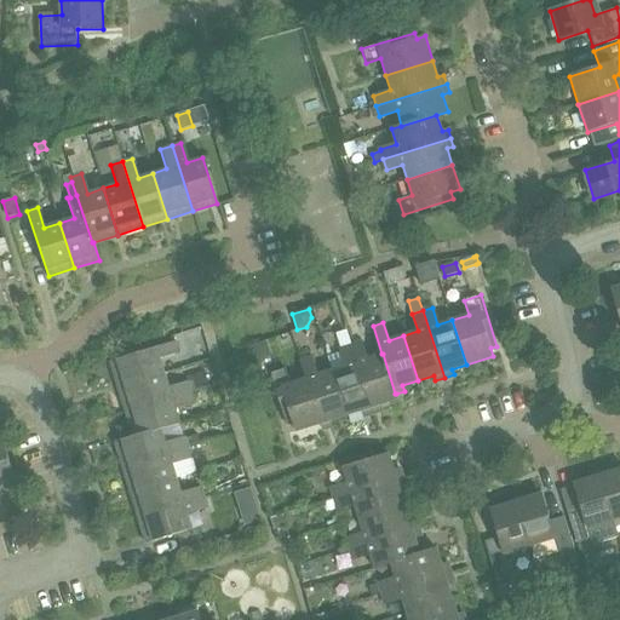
[(109,361),(118,386),(164,373),(159,360),(179,354),(174,340),(109,361)]
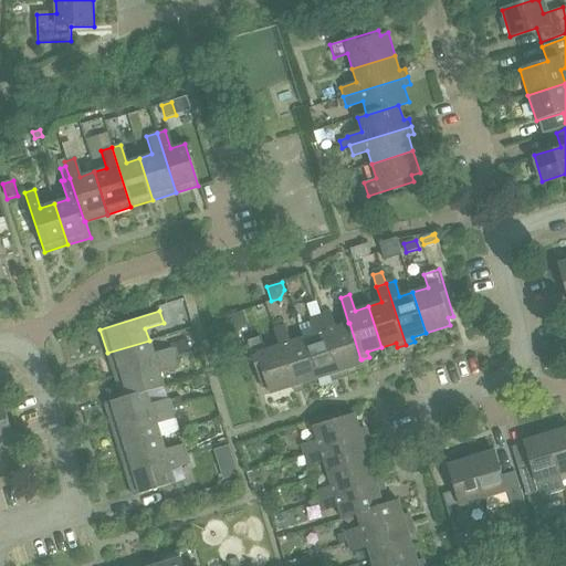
[(321,314),(341,377),(348,375),(347,369),(363,364),(362,359),(360,359),(349,323),(348,323),(335,327),(331,312),(321,314)]
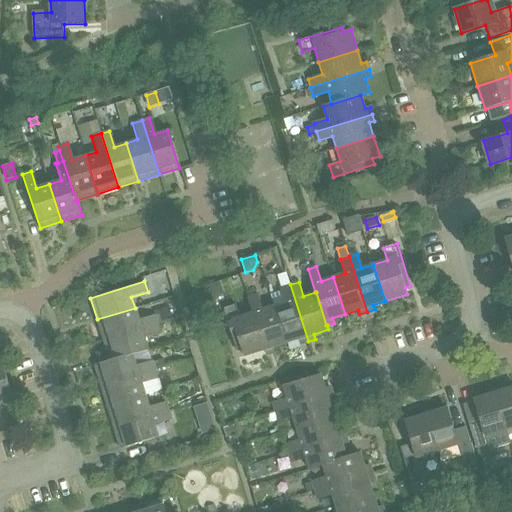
[(273,305),(285,343),(298,339),(300,344),(308,341),(290,284),(281,287),(285,301),(273,305)]
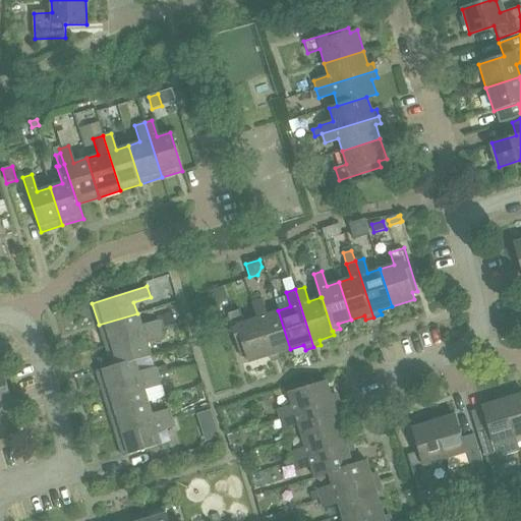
[(257,317),(269,356),(271,361),(280,358),(278,353),(290,349),(278,310),(267,314),(263,300),(252,303),(257,317)]
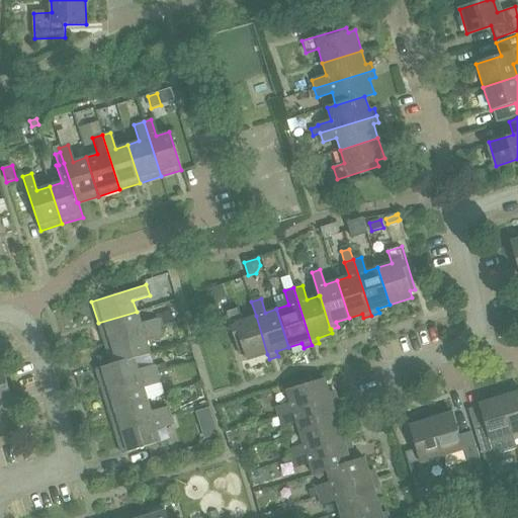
[(244,353),(247,360),(267,354),(256,316),(242,321),(238,308),(228,311),(241,354),(244,353)]
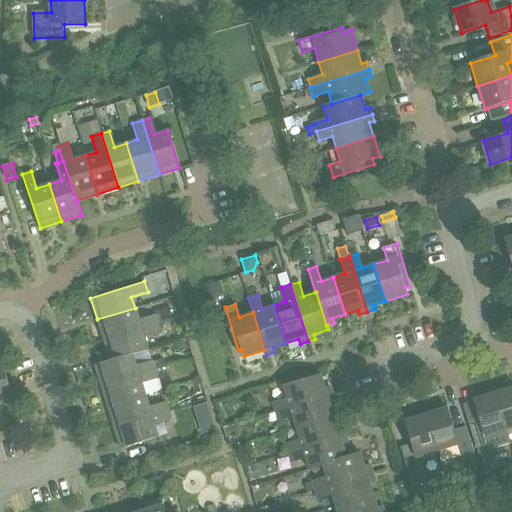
[(104,340),(160,322),(157,314),(138,320),(135,308),(97,319),(104,340)]
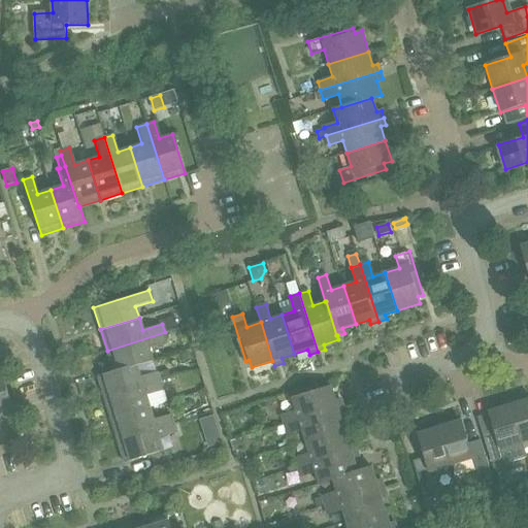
[(165,332),(107,351),(113,371),(113,372),(137,365),(137,366),(153,361),(149,349),(168,342),(165,333),(165,332)]
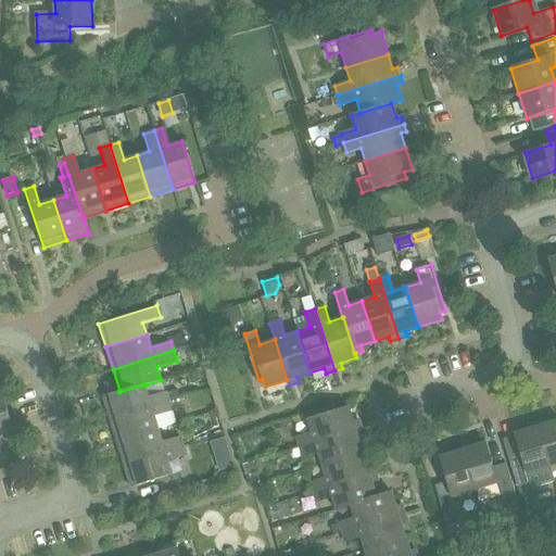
[(102,396),(110,419),(168,401),(165,391),(148,395),(144,386),(144,384),(119,392),(119,391),(102,396)]
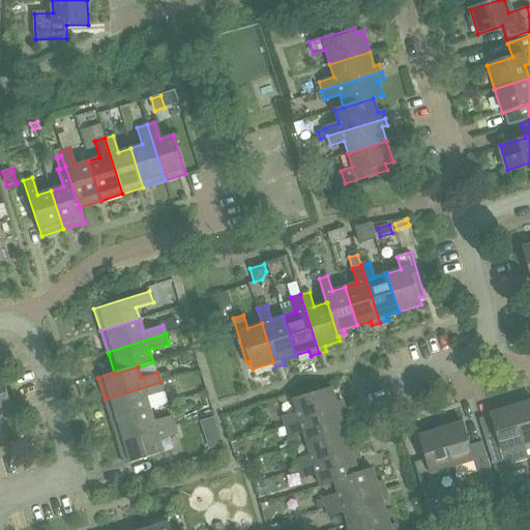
[(0,413),(11,410),(0,375),(0,413)]
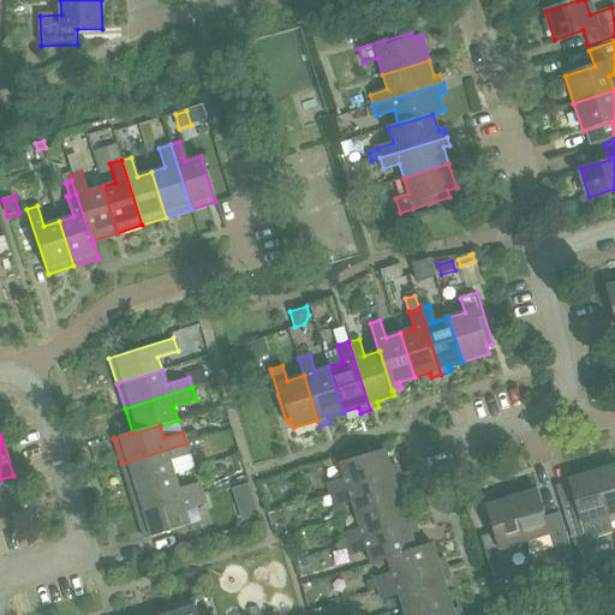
[(121,464),(129,489),(174,473),(171,459),(189,453),(186,443),(121,464)]
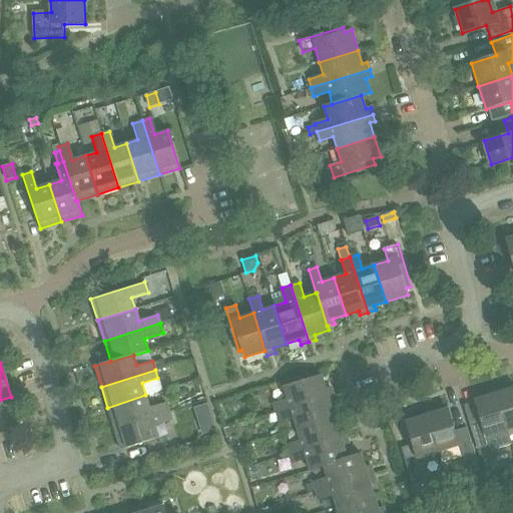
[(277,413),(333,396),(331,389),(326,390),(322,376),(285,388),(289,401),(275,405),(277,413)]
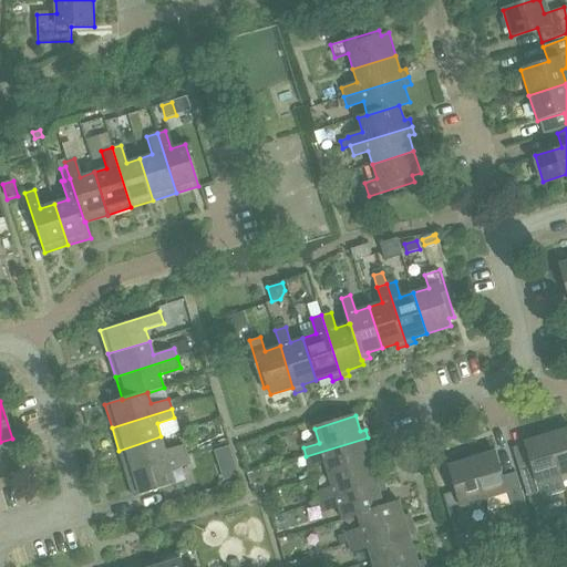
[(171,444),(191,440),(185,416),(165,421),(171,444)]
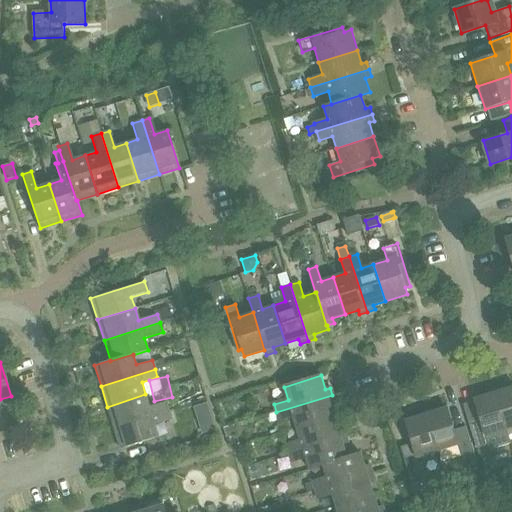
[(501,386),(496,388),(508,429),(507,429),(510,440),(511,439),(511,387),(503,391),(501,386)]
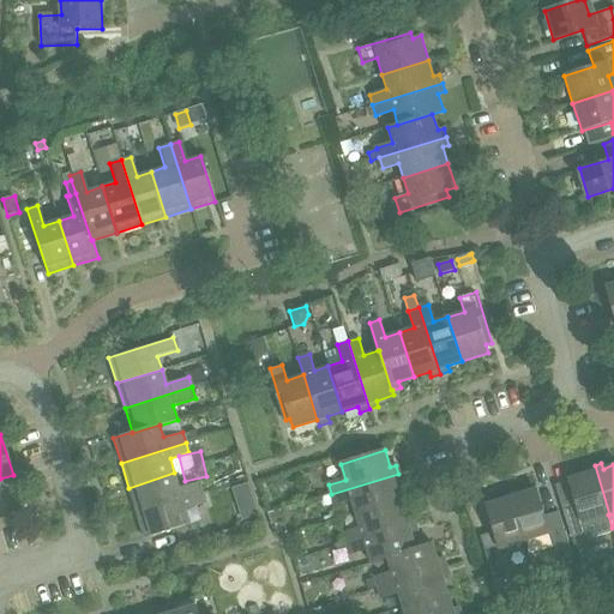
[(595,465),(585,468),(587,474),(571,479),(579,506),(566,511),(575,537),(585,534),(588,540),(613,531),(612,528),(608,515),(609,515),(595,465)]
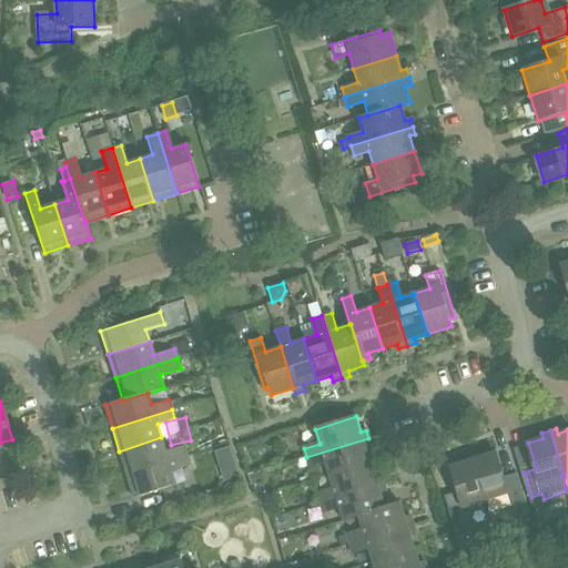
[(119,452),(127,474),(186,455),(183,445),(165,450),(161,437),(119,452)]
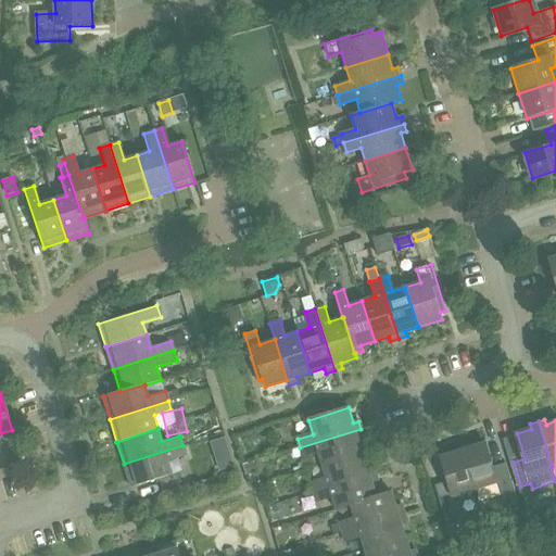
[(323,466),(363,453),(358,440),(364,438),(361,429),(300,447),(303,457),(318,453),(323,466)]
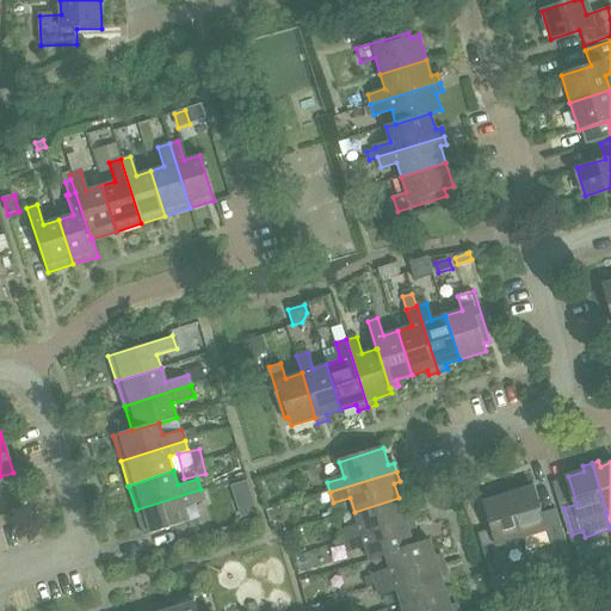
[(510,488),(524,538),(548,531),(557,560),(572,555),(557,510),(544,514),(536,486),(517,492),(516,487),(510,488)]
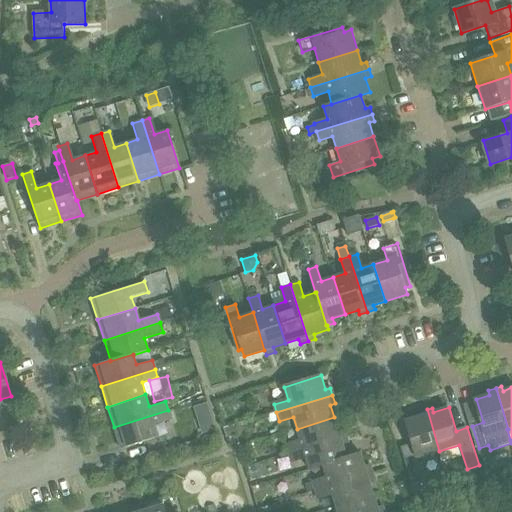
[(402,448),(413,485),(425,482),(417,457),(439,451),(427,409),(419,412),(420,416),(406,420),(413,444),(402,448)]
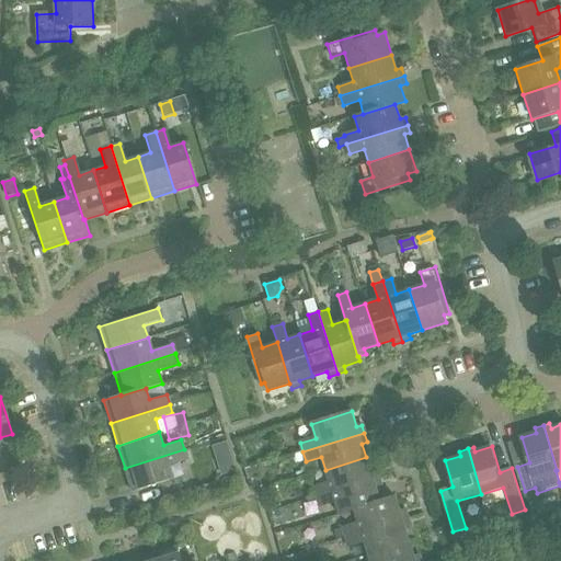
[(125,468),(132,491),(173,478),(170,465),(187,458),(184,449),(125,468)]
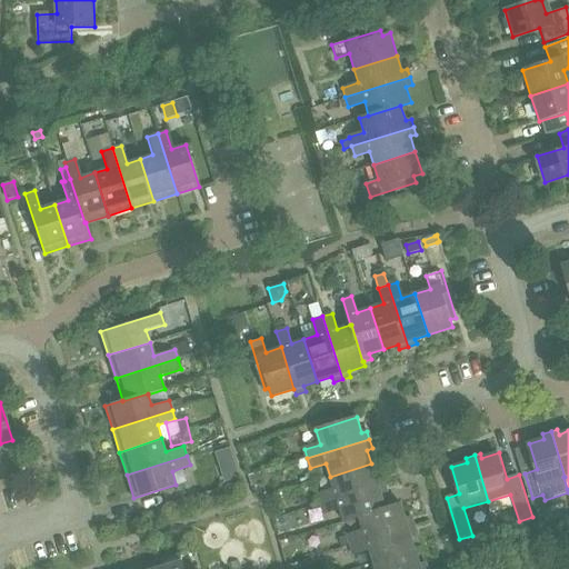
[(17,465),(20,472),(27,470),(23,462),(17,465)]
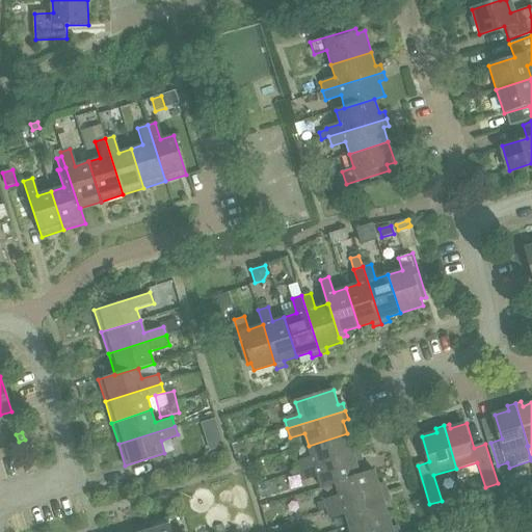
[(300,472),(358,453),(356,446),(351,448),(347,433),(309,446),(313,458),(298,463),(300,472)]
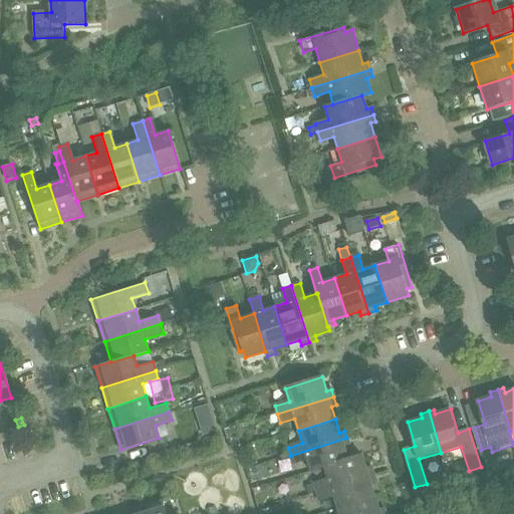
[(205,437),(217,433),(213,420),(200,424),(205,437)]
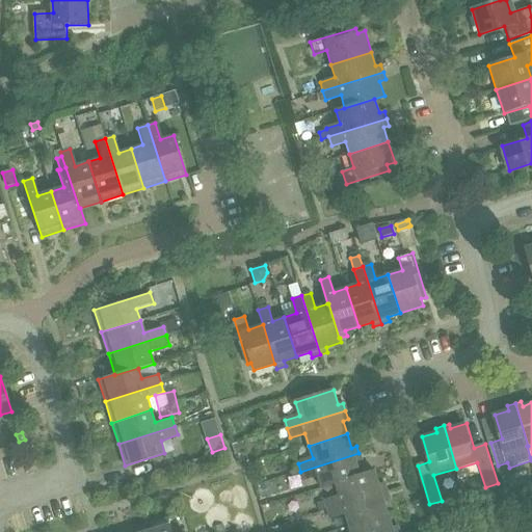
[(233,446),(235,455),(243,453),(240,443),(233,446)]
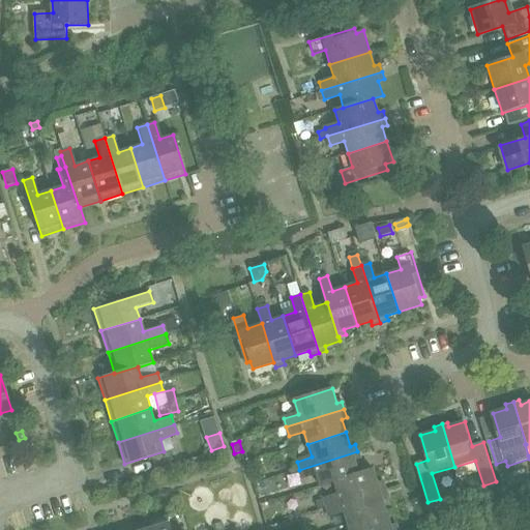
[(321,487),(335,482),(335,481),(359,474),(355,461),(360,460),(357,451),(299,470),(302,479),(317,474),(321,487)]
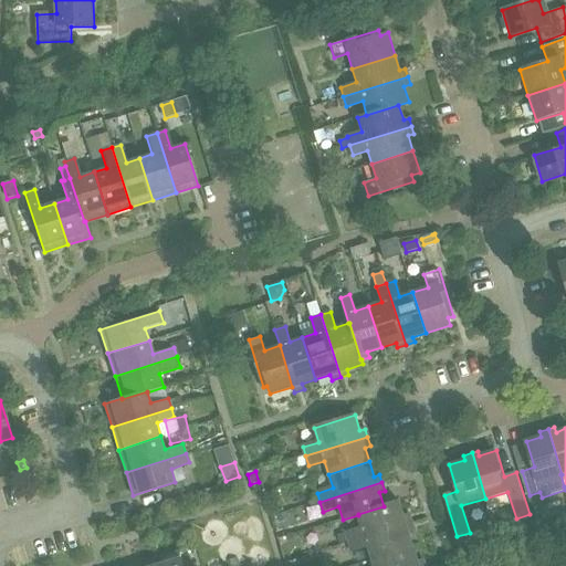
[(349,542),(412,523),(410,515),(405,517),(399,501),(384,506),(358,514),(358,515),(363,528),(347,533),(347,532),(337,535),(341,544),(349,542)]
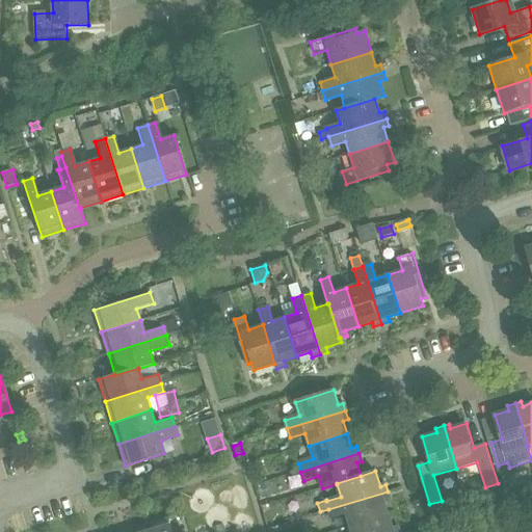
[(268,481),(259,484),(261,493),(271,489),(268,481)]
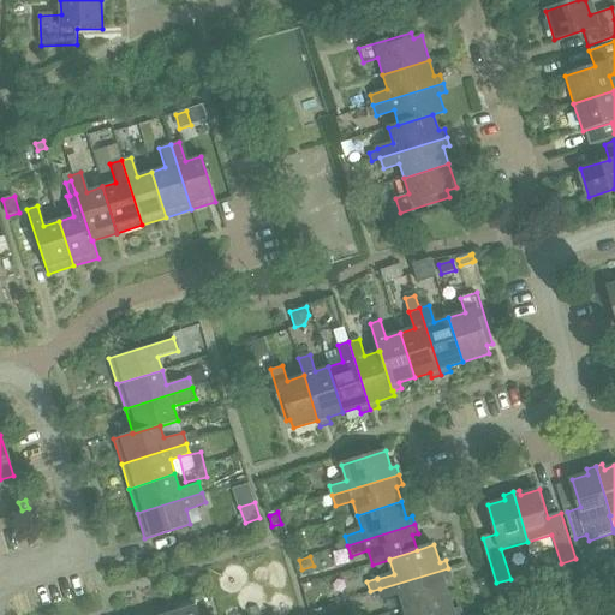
[(401,595),(405,608),(449,595),(445,580),(451,578),(448,568),(380,589),(383,601),(401,595)]
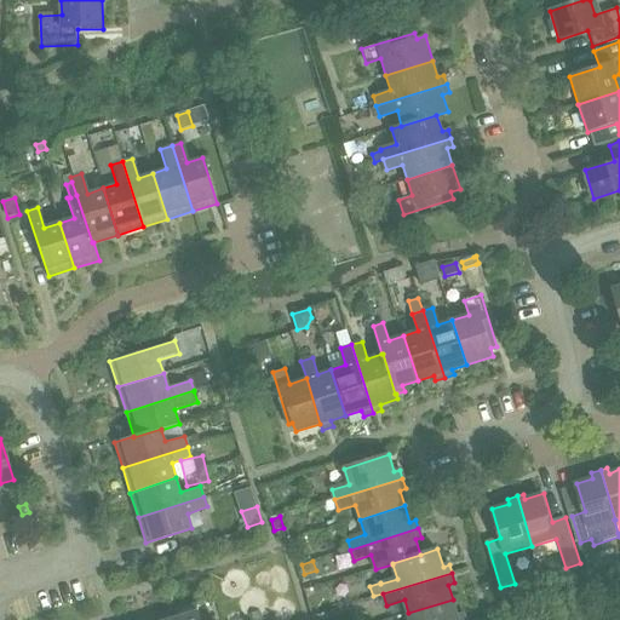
[(465,619),(464,614),(458,615),(453,600),(408,613),(409,619),(465,619)]
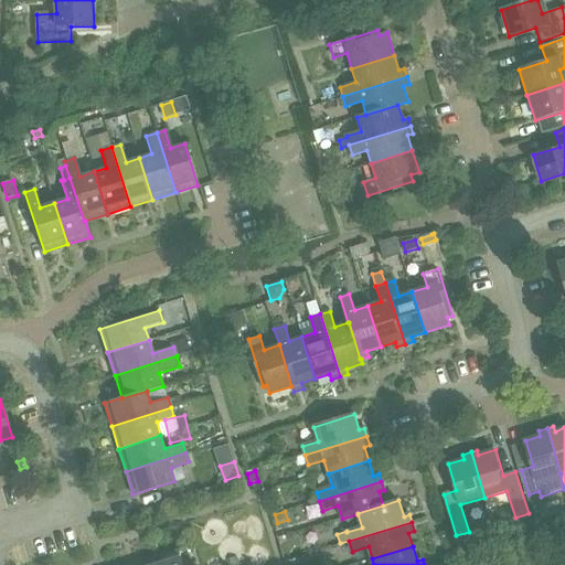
[(183,564),(179,550),(156,556),(158,564),(183,564)]
